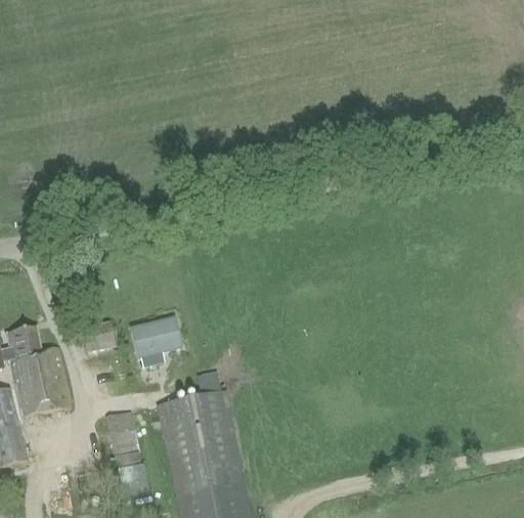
[(175,314),(130,326),(138,356),(141,356),(144,365),(166,360),(164,350),(183,346),(175,314)]
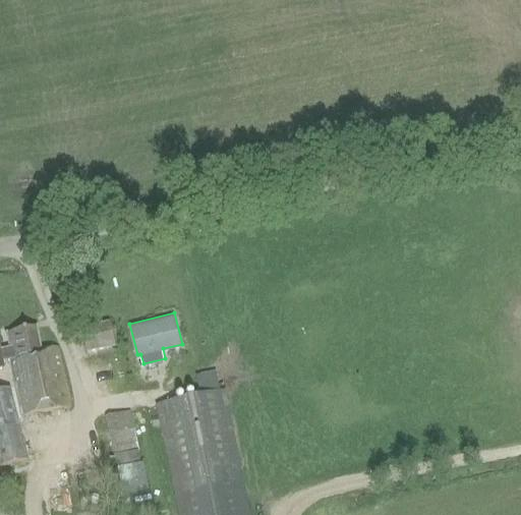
[(112,318),(84,324),(90,348),(117,342),(112,318)]
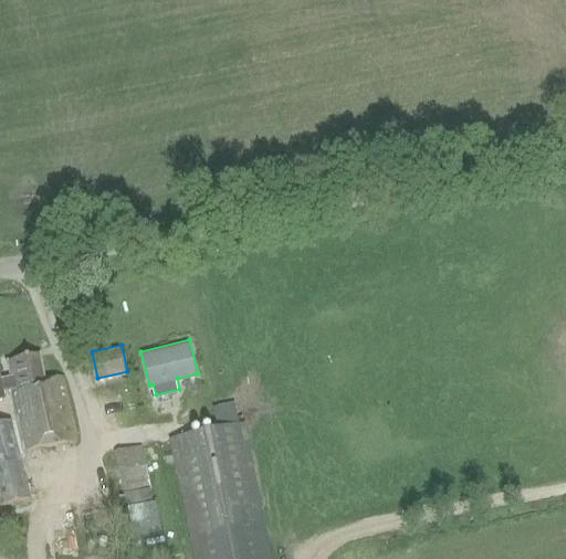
[(3,389),(12,387),(24,449),(75,439),(62,372),(44,376),(39,350),(8,357),(11,372),(1,375),(0,370),(0,397),(6,396),(3,389)]
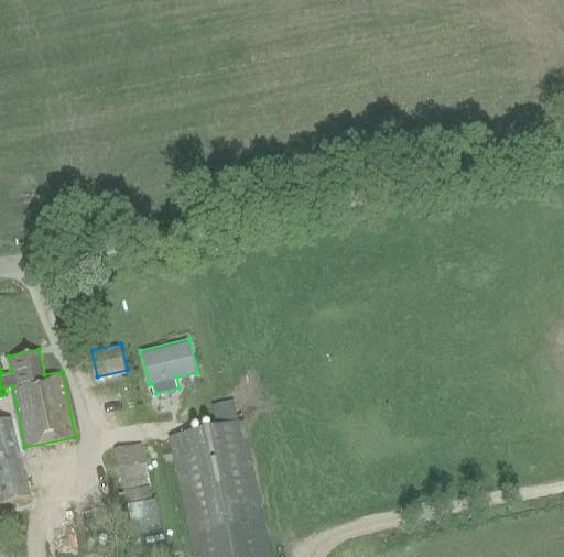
[(0,500),(24,495),(31,493),(11,415),(0,417),(0,500)]
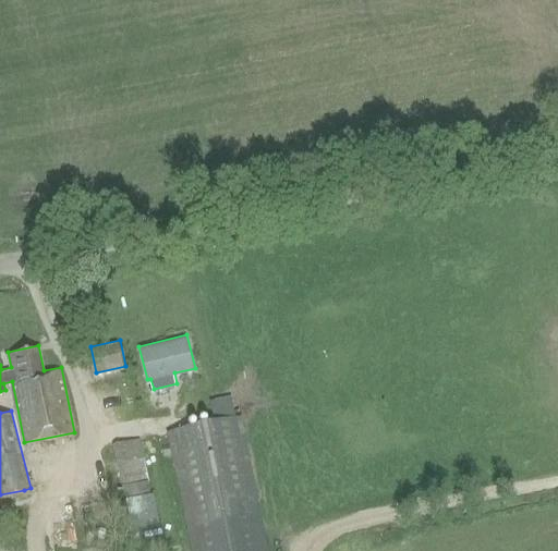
[(270,550),(242,413),(168,428),(193,550),(270,550)]
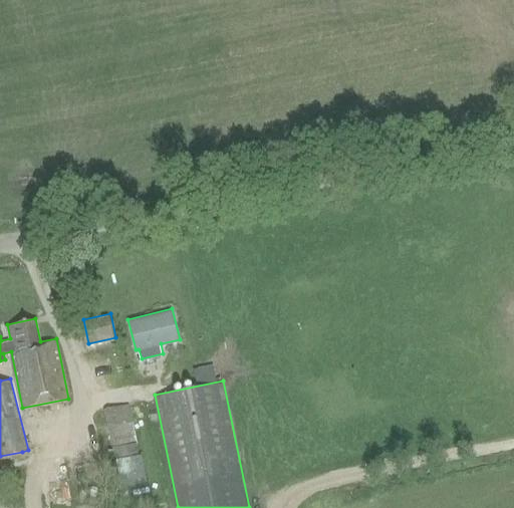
[(127,402),(103,407),(112,447),(116,446),(119,457),(115,458),(122,486),(146,481),(140,452),(137,441),(127,402)]
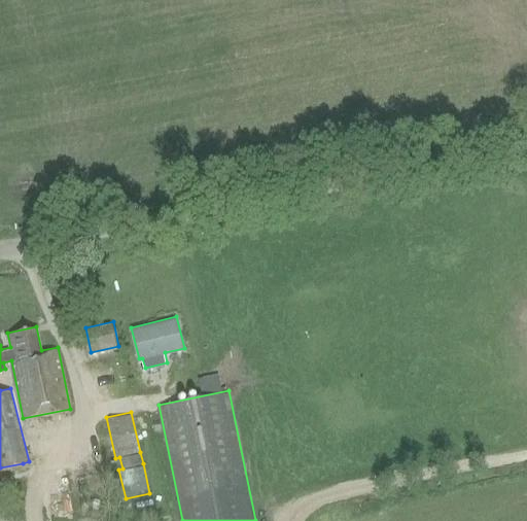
All buildings are outlined.
